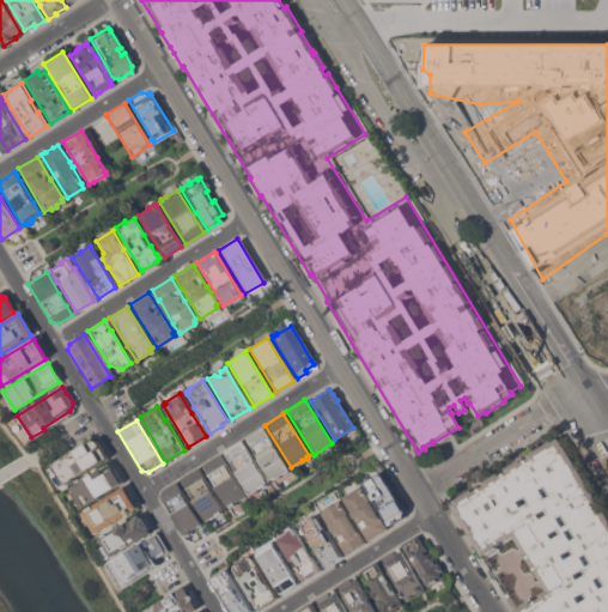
[(287,471),(272,480),(271,479),(269,480),(243,438),(261,428),(287,471)]
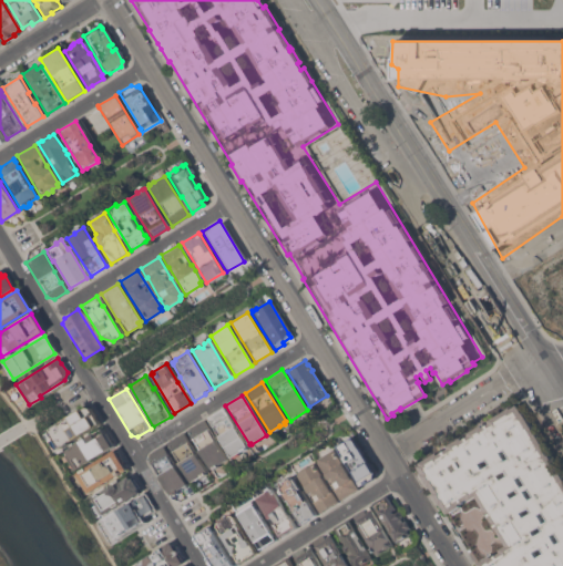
[(562,482),(562,483),(562,484),(562,565),(476,565),(474,564),(476,564),(446,514),(444,515),(439,505),(438,506),(430,494),(431,493),(428,487),(427,487),(419,475),(420,474),(416,466),(418,465),(417,464),(434,453),(436,455),(447,449),(446,446),(459,438),(460,440),(467,436),(466,433),(480,425),(481,428),(485,424),(485,425),(488,424),(485,421),(508,408),(509,409),(515,405),(520,413),(521,413),(531,430),(530,430),(533,434),(541,448),(545,455),(546,455),(554,469),(553,470),(556,474),(558,473),(562,482)]
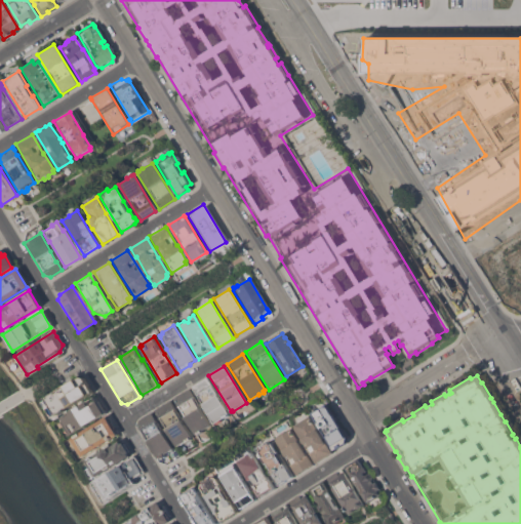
[(91,393),(86,395),(87,396),(53,415),(44,399),(46,398),(46,397),(61,388),(78,377),(82,378),(91,393)]
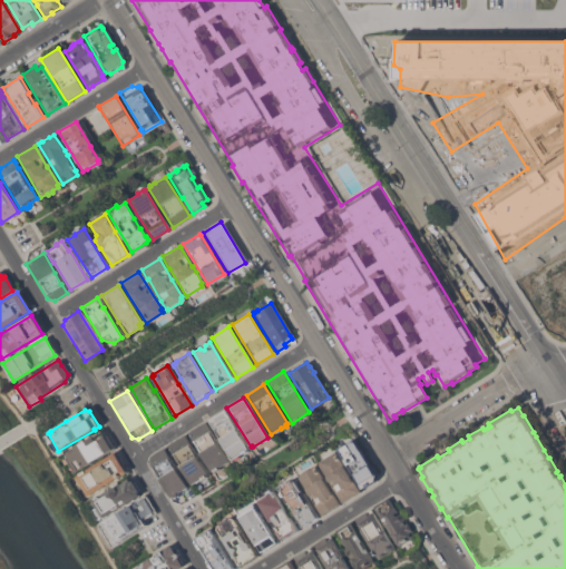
[(206,420),(223,410),(246,449),(245,450),(245,452),(231,461),(207,422),(206,420)]
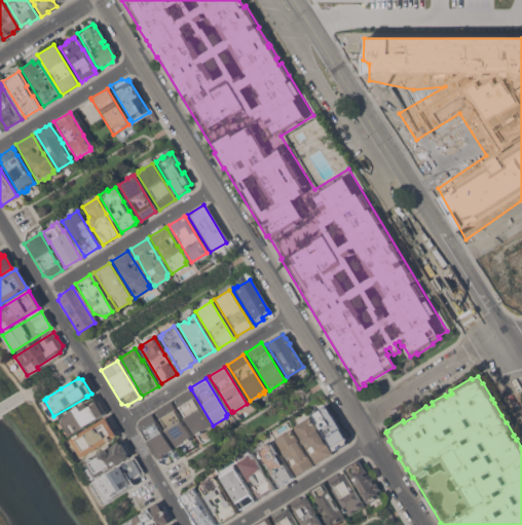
[(187,390),(192,400),(191,400),(197,409),(198,409),(209,426),(193,436),(172,400),(187,390)]
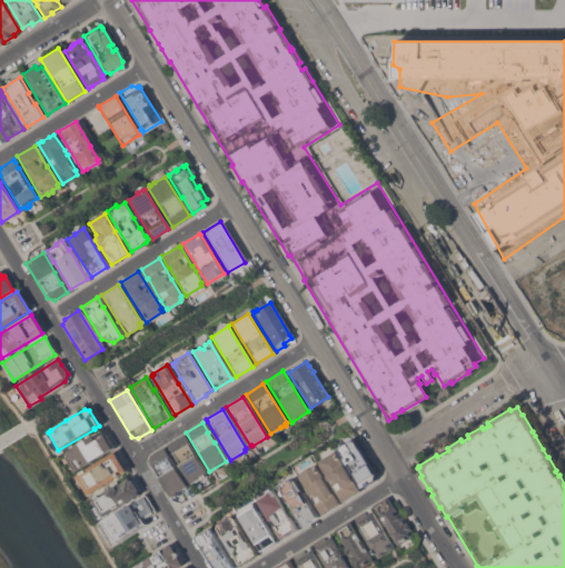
[(73,472),(61,455),(101,430),(112,449),(73,472)]
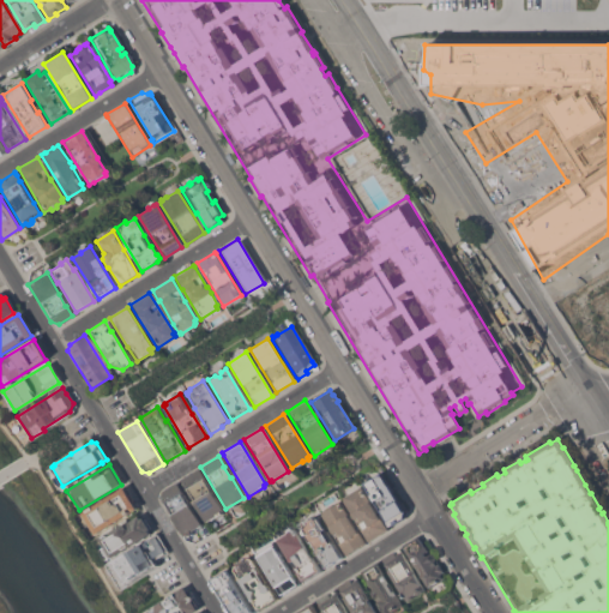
[(196,469),(209,491),(210,491),(222,512),(204,523),(178,480),(196,469)]
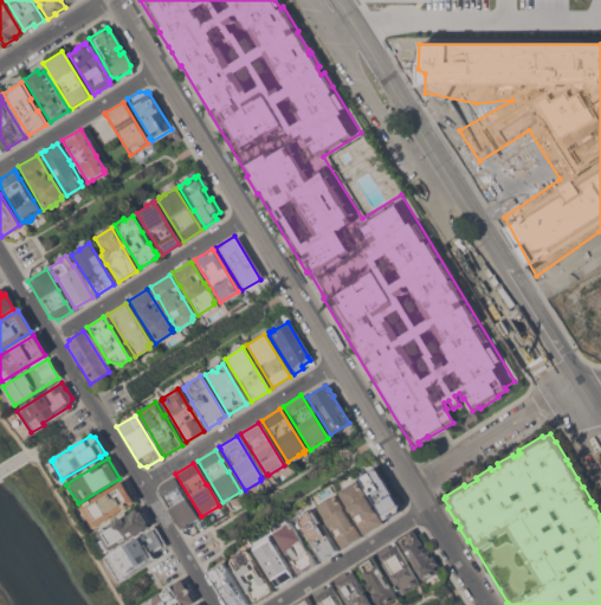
[(396,512),(382,520),(356,478),(374,467),(398,506),(396,512)]
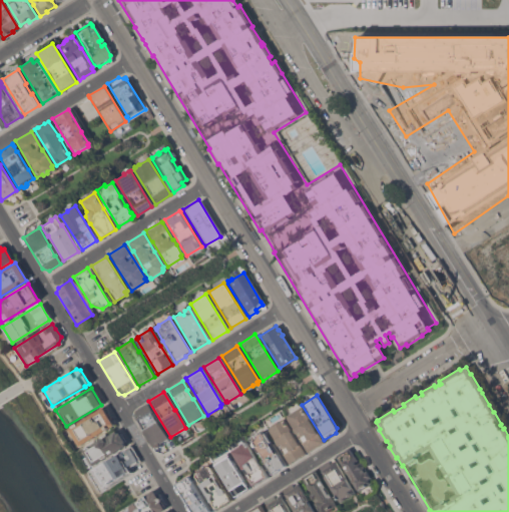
[(145,403),(156,422),(157,422),(167,439),(152,448),(132,416),(133,410),(145,403)]
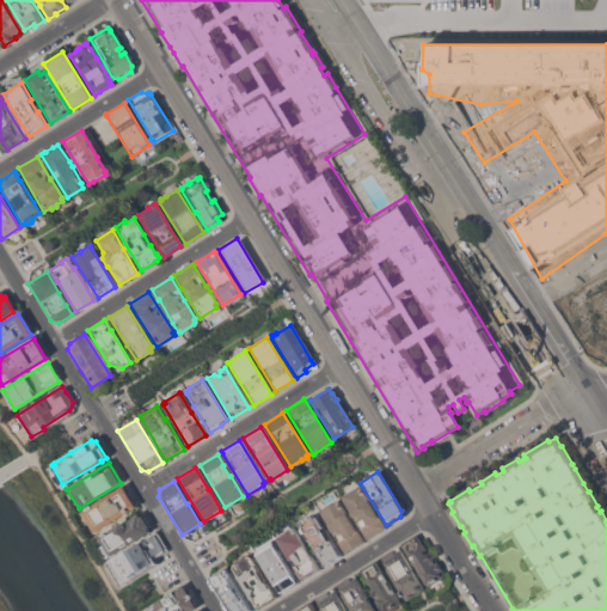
[(384,529),(365,541),(357,529),(359,529),(353,519),(351,519),(339,500),(341,499),(339,496),(357,486),(384,529)]
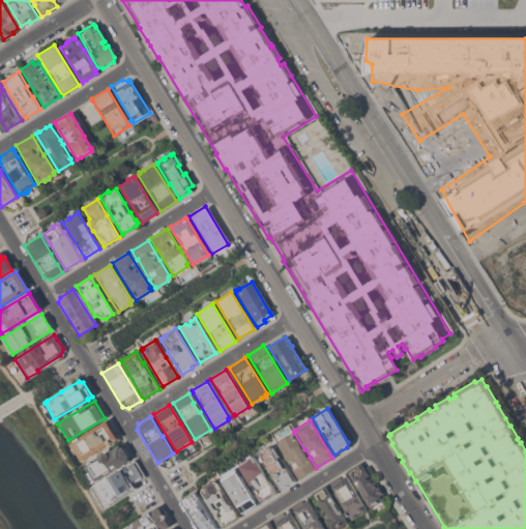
[(82,462),(81,461),(80,462),(69,445),(71,444),(70,443),(106,421),(110,427),(111,428),(113,431),(113,432),(117,440),(82,462)]
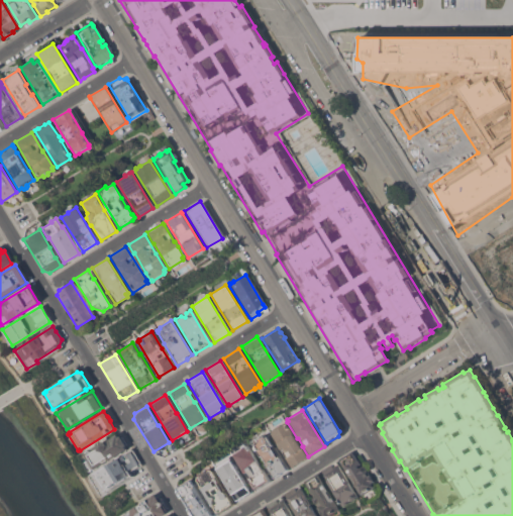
[(271,429),(270,428),(275,426),(276,427),(283,422),(284,423),(285,423),(306,458),(290,468),(280,449),(279,450),(275,444),(276,444),(268,431),(271,429)]
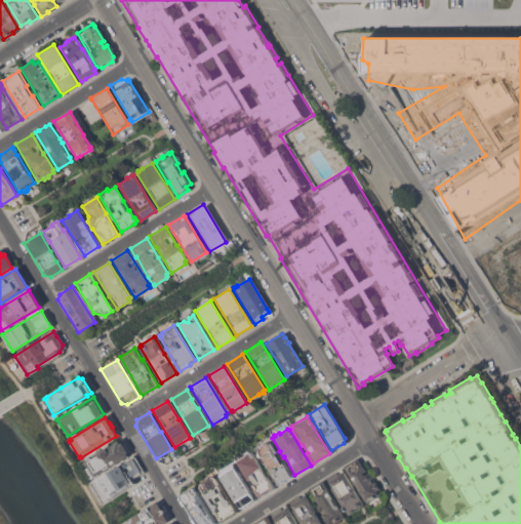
[(118,441),(119,444),(121,443),(127,453),(125,454),(127,457),(94,478),(94,477),(91,478),(86,470),(88,468),(84,461),(98,452),(98,450),(103,447),(105,449),(118,441)]
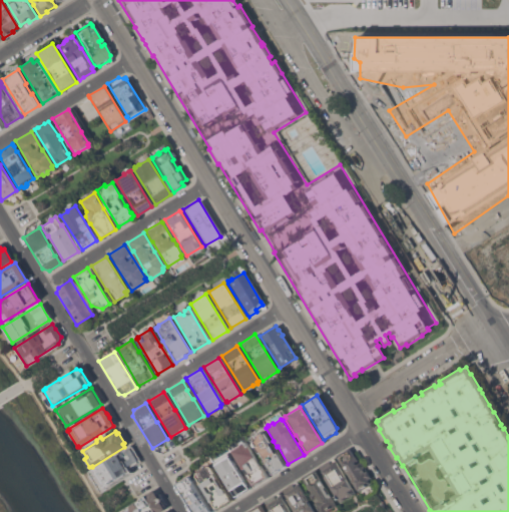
[(270,474),(247,438),(253,435),(255,436),(261,433),(262,434),(264,433),(269,442),(267,443),(274,454),(276,453),(284,466),(270,474)]
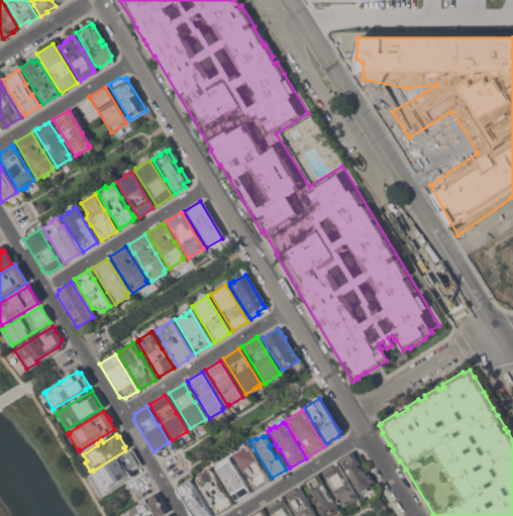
[(231,455),(247,445),(269,481),(252,490),(246,479),(249,477),(244,468),(240,471),(231,455)]
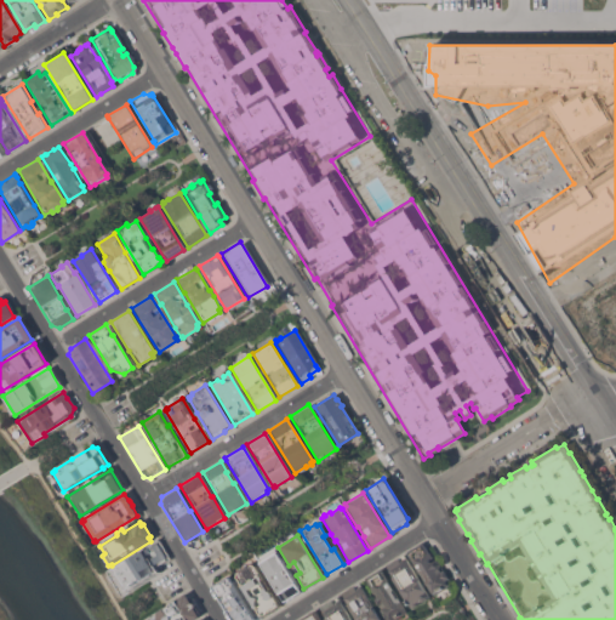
[(154,542),(164,558),(150,566),(154,572),(125,590),(112,570),(154,542)]
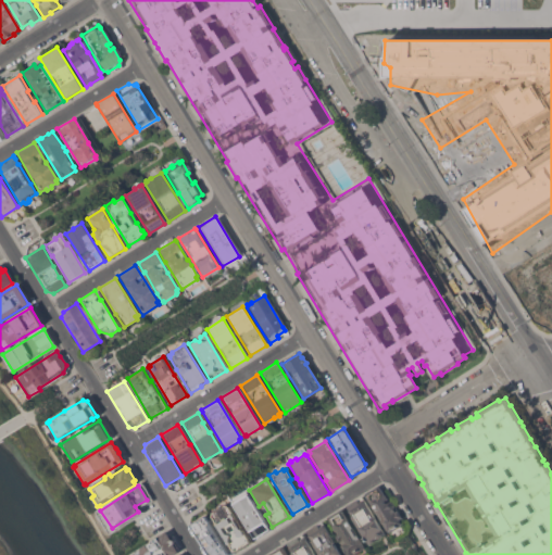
[(385,499),(387,497),(392,506),(391,507),(393,512),(394,511),(401,521),(385,531),(362,494),(376,486),(378,488),(385,499)]
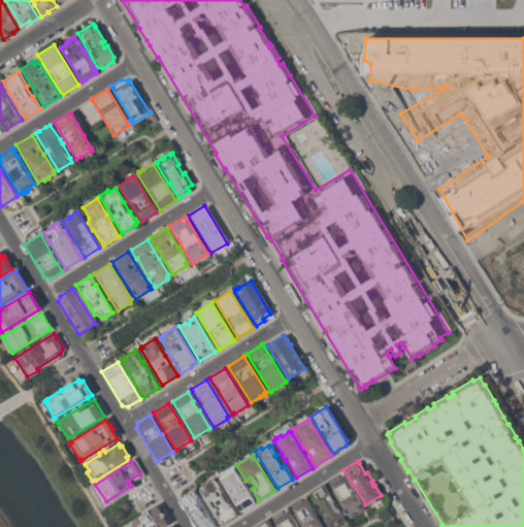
[(219,476),(219,475),(219,474),(231,467),(232,467),(233,468),(254,502),(240,512),(219,476)]
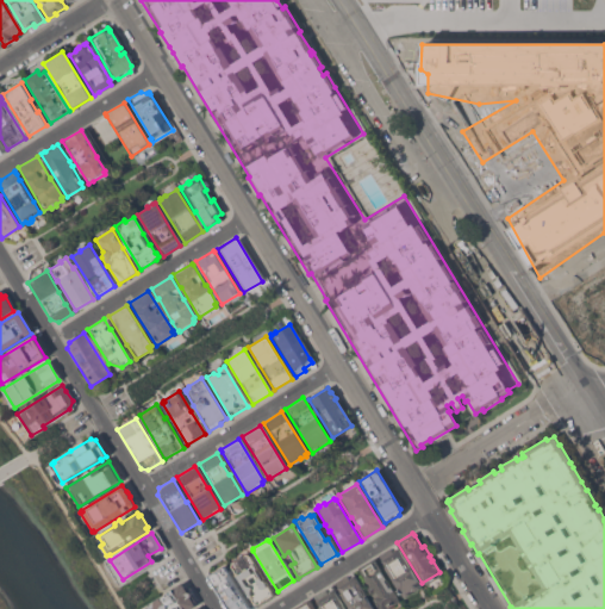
[(394,546),(418,585),(417,589),(399,598),(381,567),(382,566),(378,557),(394,546)]
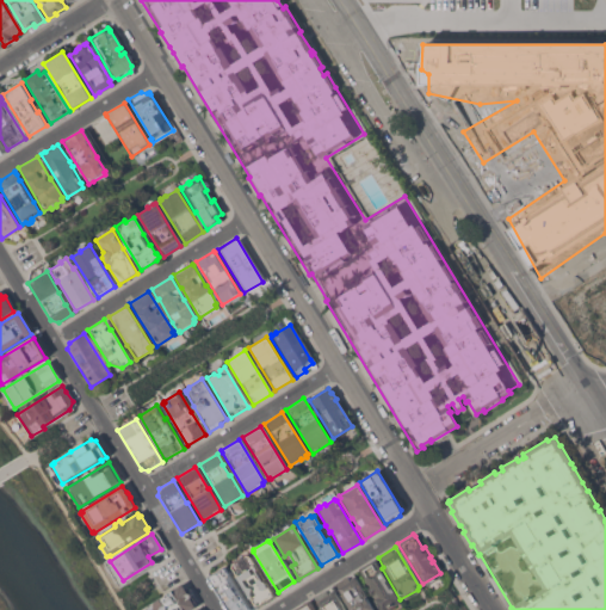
[(273,596),(255,608),(232,568),(233,565),(246,556),(251,556),(273,596)]
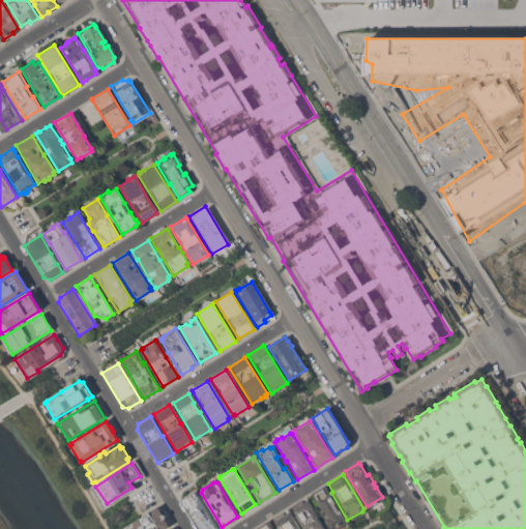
[(323,487),(328,497),(329,496),(333,503),(332,504),(337,511),(338,510),(345,523),(333,528),(325,528),(317,513),(318,508),(317,506),(316,507),(314,503),(315,503),(310,495),(323,487)]
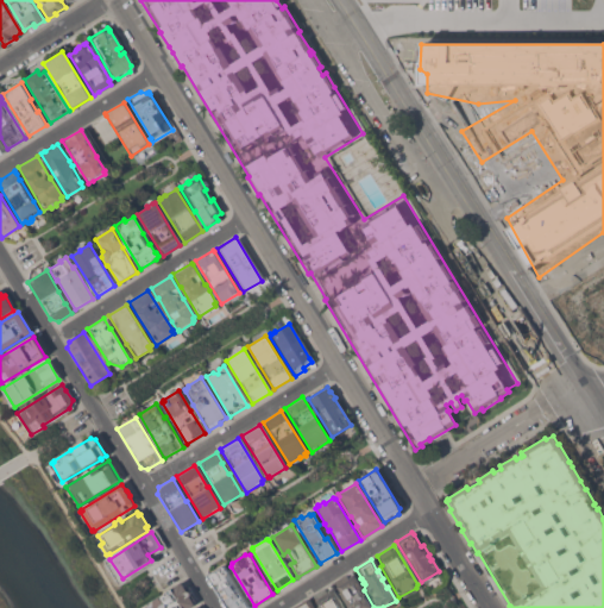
[(250,607),(224,607),(206,576),(225,564),(250,607)]
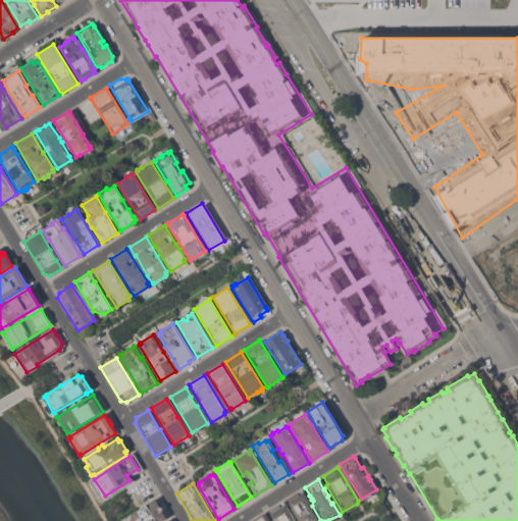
[(297,520),(290,509),(290,508),(287,504),(288,503),(287,500),(300,490),(317,520),(297,520)]
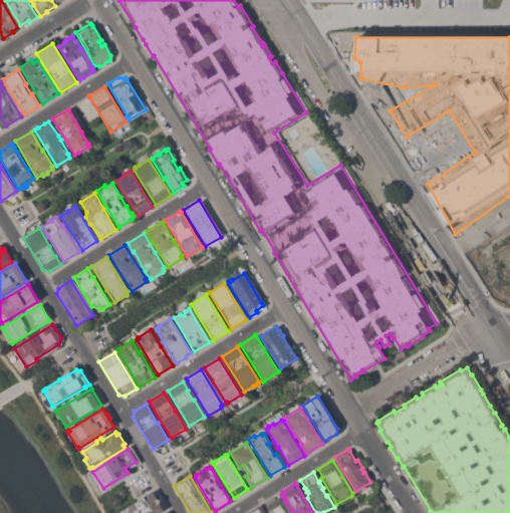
[(152,492),(157,499),(158,499),(159,499),(160,500),(160,501),(160,502),(159,503),(164,510),(160,512),(121,512),(149,494),(152,492)]
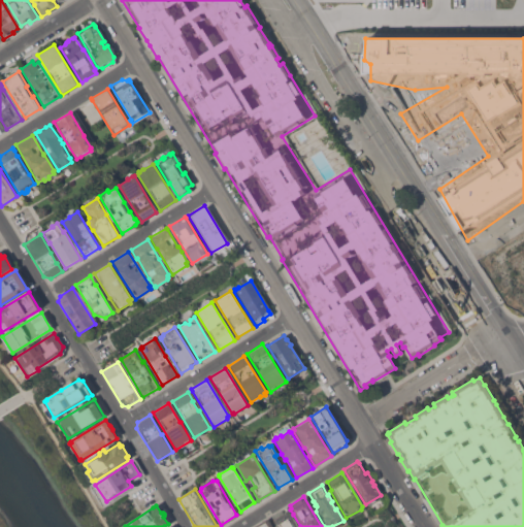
[(269,517),(284,507),(285,511),(286,509),(295,526),(273,526),(274,525),(270,518),(269,517)]
